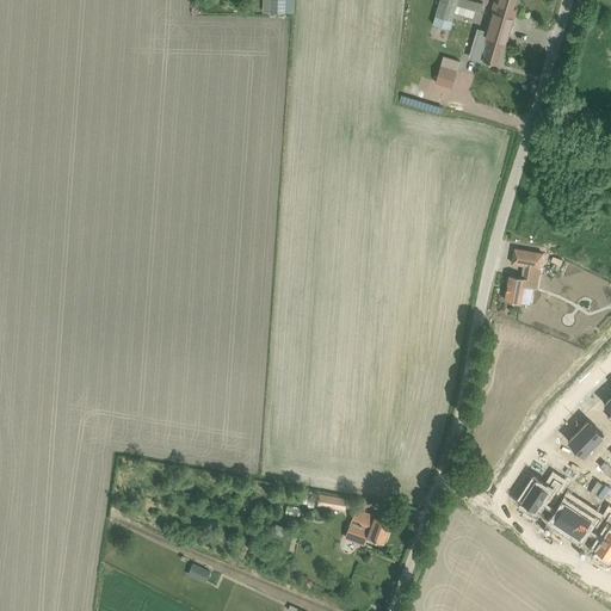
[(264,0),(264,14),(294,16),(294,0),(264,0)]
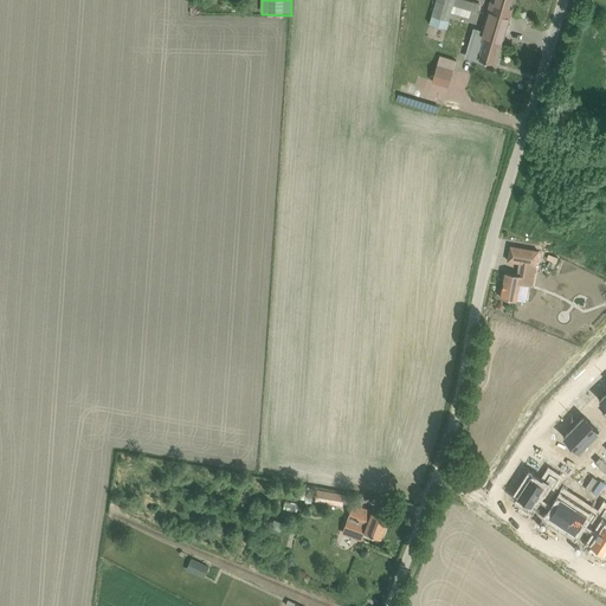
[(453,4),(438,0),(436,0),(430,24),(445,28),(453,4)]
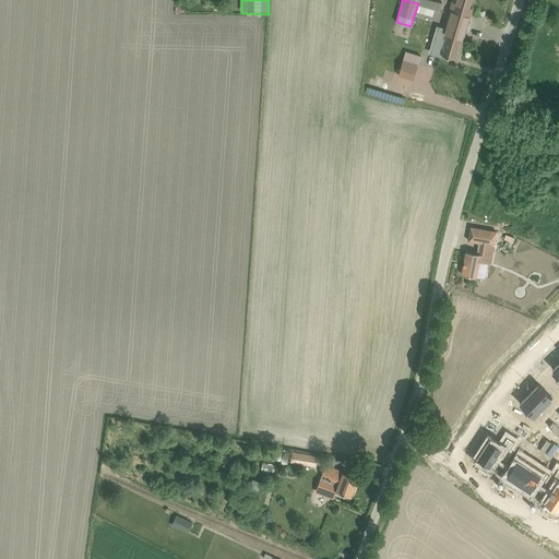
[(452,0),(449,13),(458,15),(459,12),(471,15),(473,8),(470,7),(471,0),(452,0)]
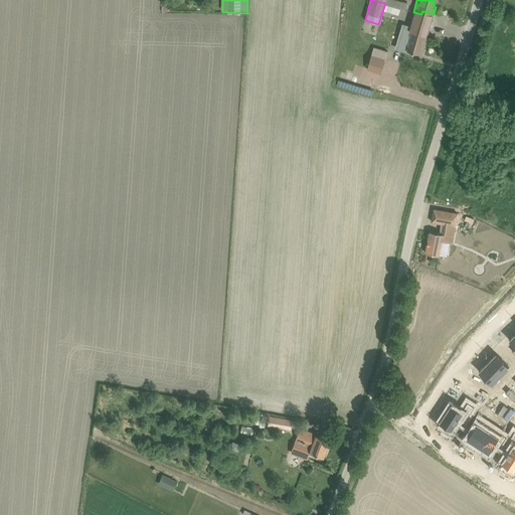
[(421,14),(413,12),(409,27),(404,26),(398,47),(408,50),(418,53),(422,39),(425,40),(434,14),(422,11),(421,14)]
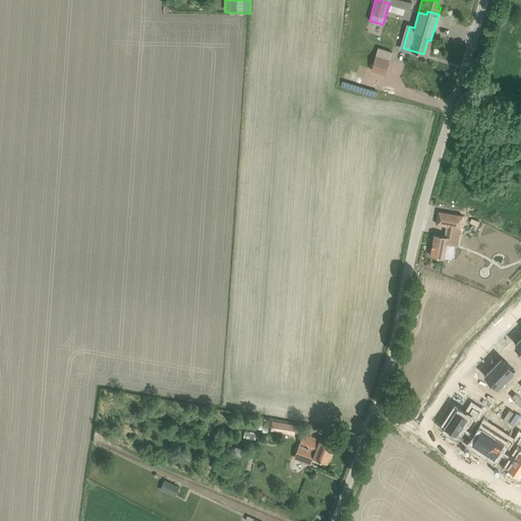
[(498,23),(494,40),(502,42),(506,25),(498,23)]
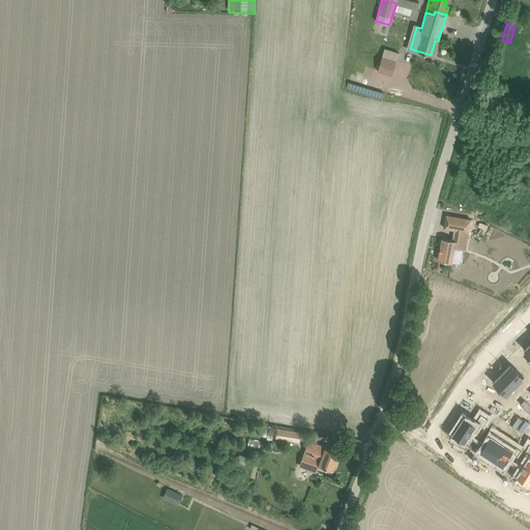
[(379,71),(391,75),(394,63),(382,60),(379,71)]
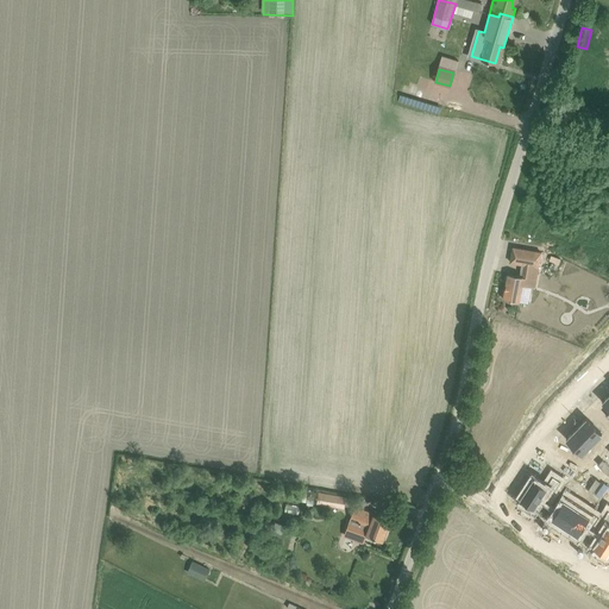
[(400,86),(396,100),(408,104),(413,89),(400,86)]
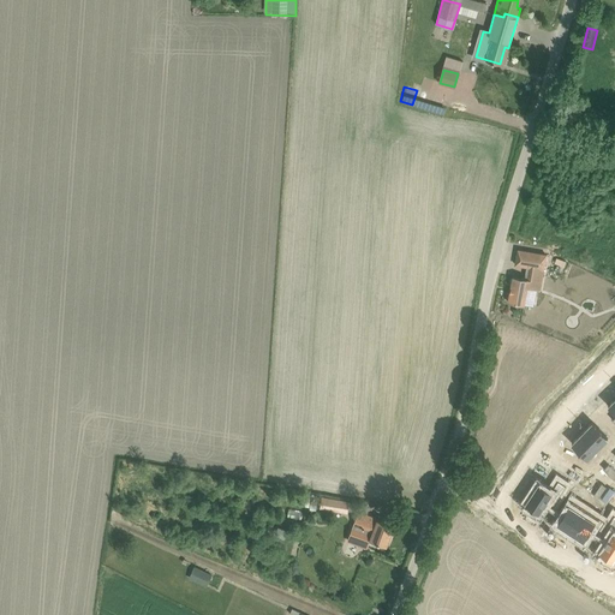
[(515,264),(530,267),(544,269),(547,255),(518,250),(515,264)]
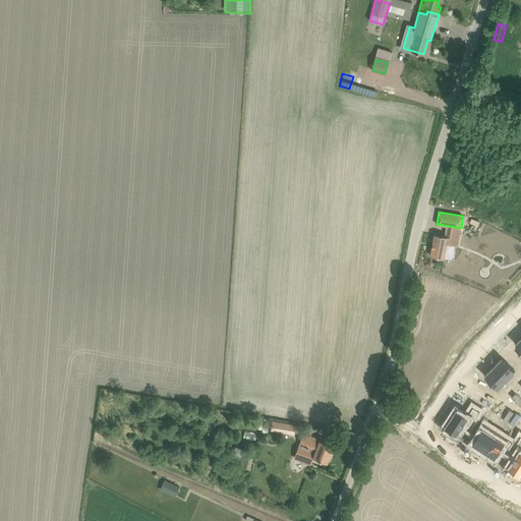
[(430,255),(444,257),(447,243),(458,245),(461,228),(449,226),(447,236),(435,234),(430,255)]
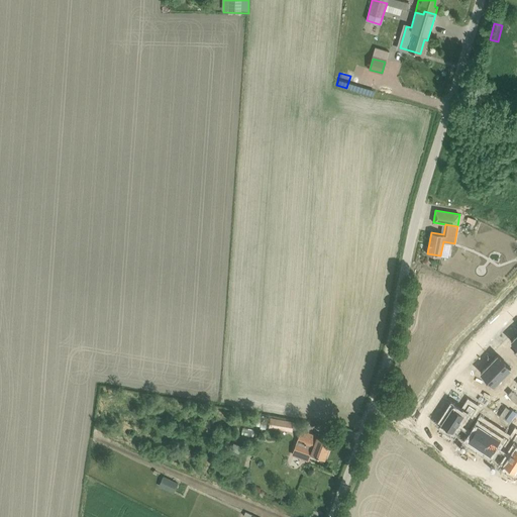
[(490,255),(486,268),(497,271),(500,259),(490,255)]
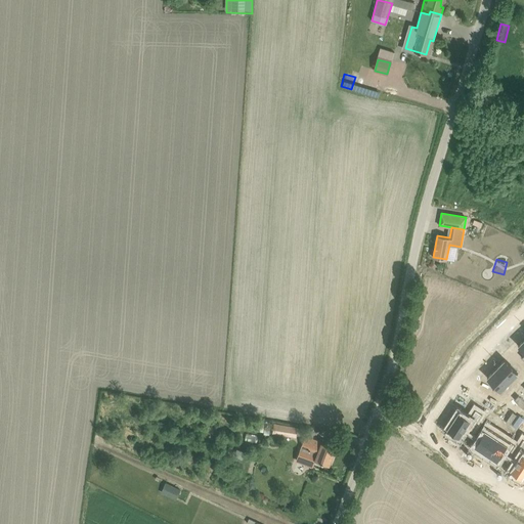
[(505,359),(496,367),(510,381),(517,373),(521,376),(523,373),(523,368),(517,362),(512,366),(505,359)]
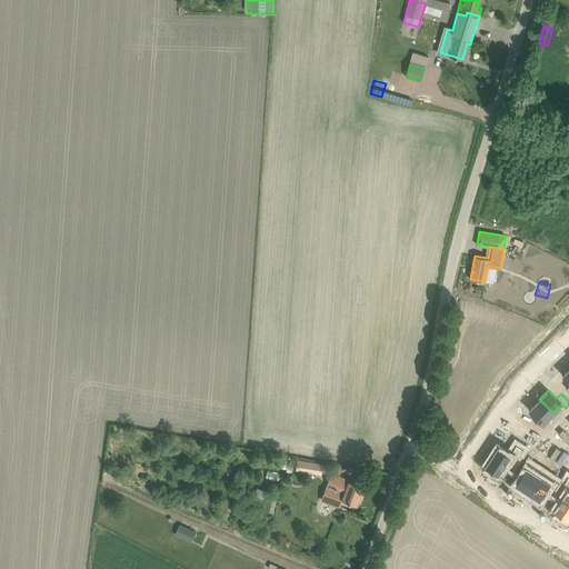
[(539,399),(529,409),(538,417),(532,422),(542,432),(548,427),(545,422),(553,413),(539,399)]
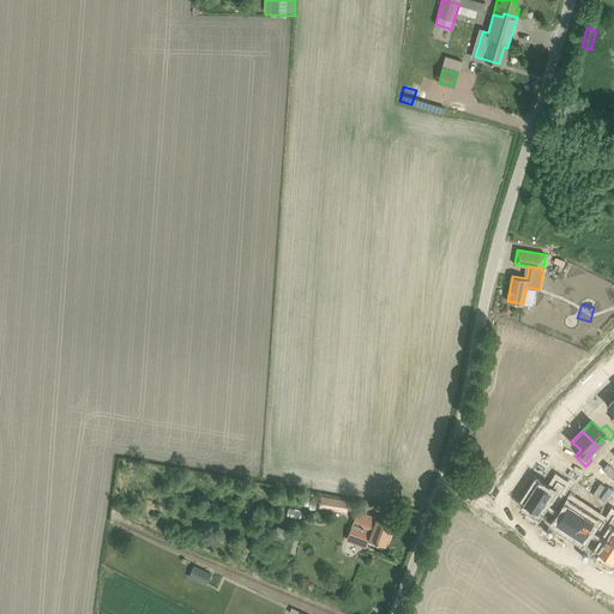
[(537,482),(525,501),(539,510),(546,499),(553,503),(565,483),(558,479),(549,489),(537,482)]
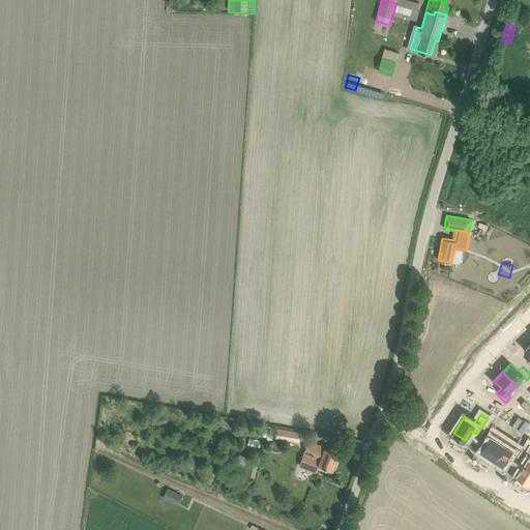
[(486,441),(479,450),(491,458),(504,437),(488,427),(480,437),(486,441)]
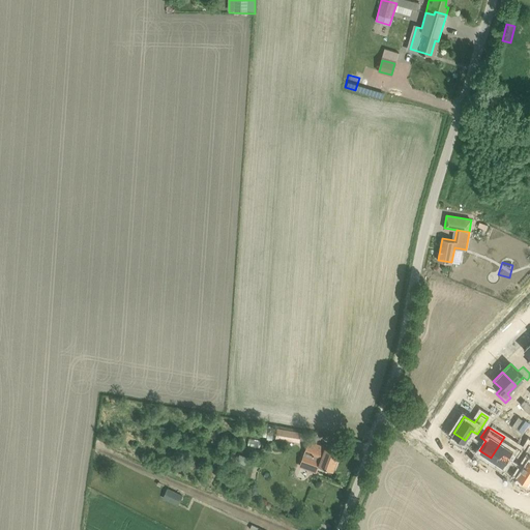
[(277,429),(275,439),(299,442),(300,440),(301,433),(277,429)]
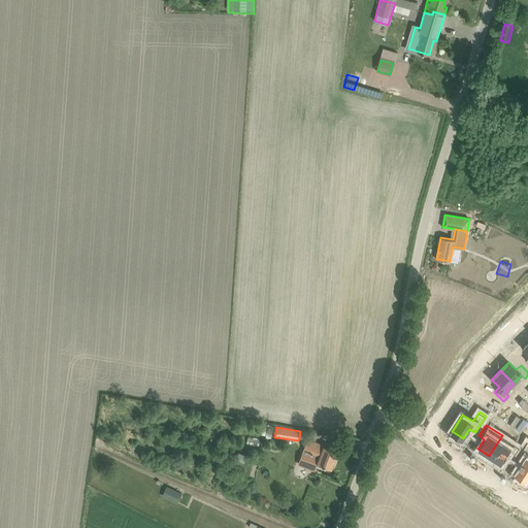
[(502,435),(489,456),(499,462),(505,454),(510,457),(518,446),(502,435)]
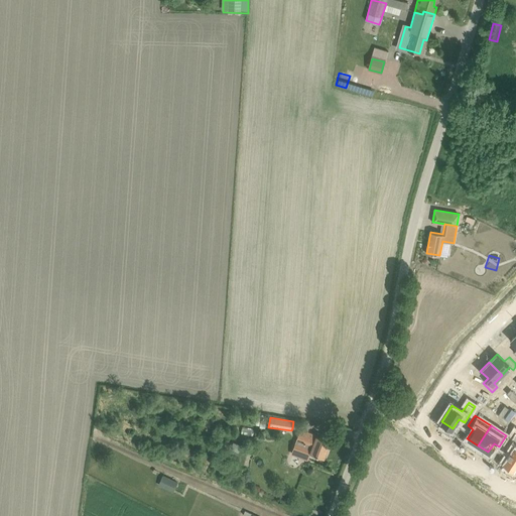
[(301,429),(292,454),(308,460),(310,453),(325,458),(331,440),(308,432),(301,429)]
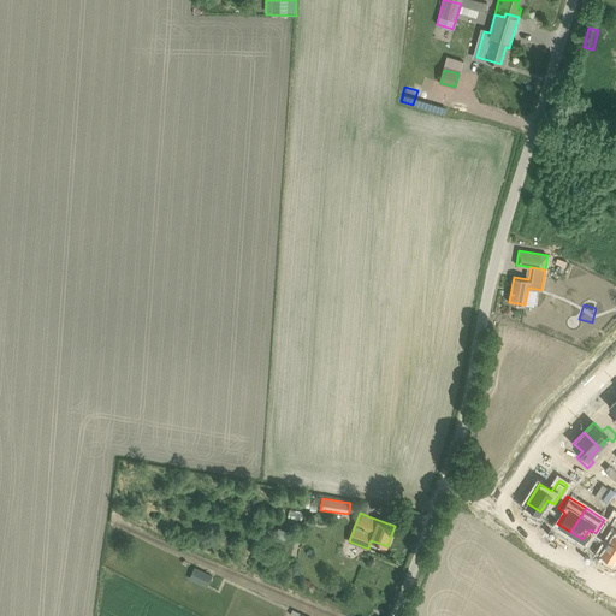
[(609,538),(600,551),(615,561),(615,557),(615,533),(615,529),(615,515),(603,534),(609,538)]
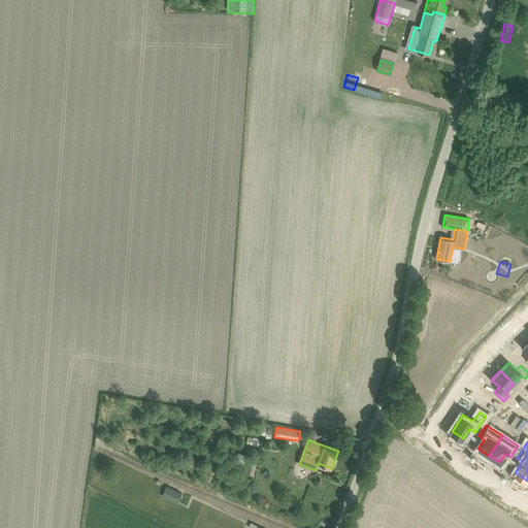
[(235,461),(244,464),(248,456),(238,453),(235,461)]
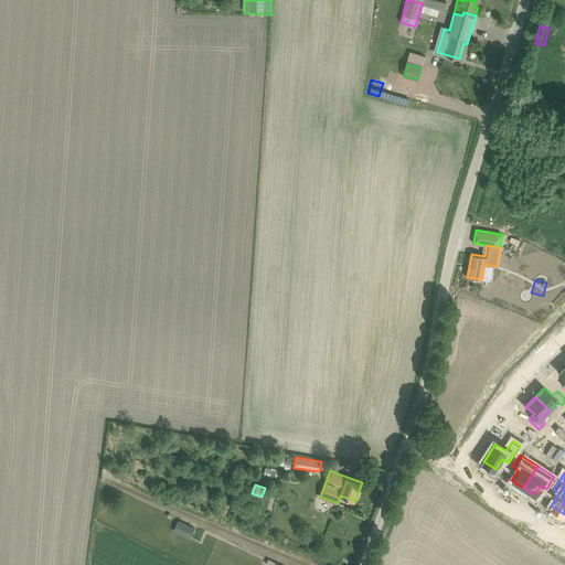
[(195,528),(179,520),(173,531),(190,539),(195,528)]
